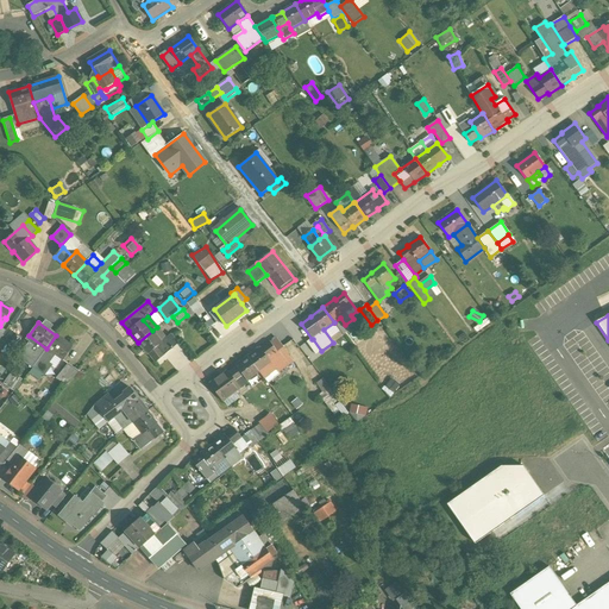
[(433,328),(434,333),(431,336),(435,347),(450,341),(443,325),(433,328)]
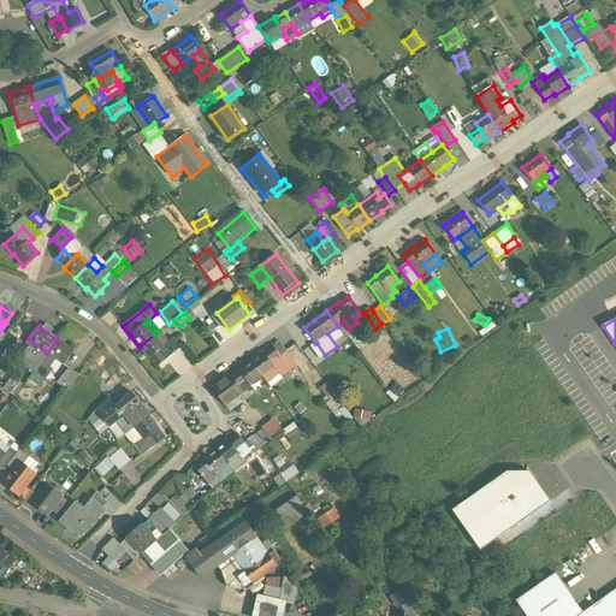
[(169,343),(159,331),(154,335),(164,347),(166,344),(169,343)]
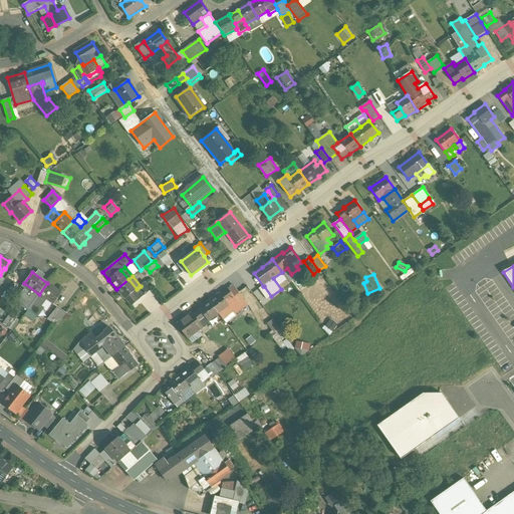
[(129,279),(116,289),(124,299),(126,298),(134,292),(137,289),(129,279)]
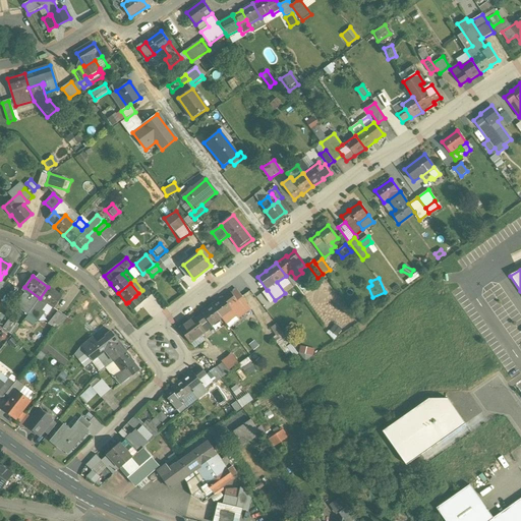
[(40,298),(24,287),(21,291),(25,293),(15,306),(26,314),(40,298)]
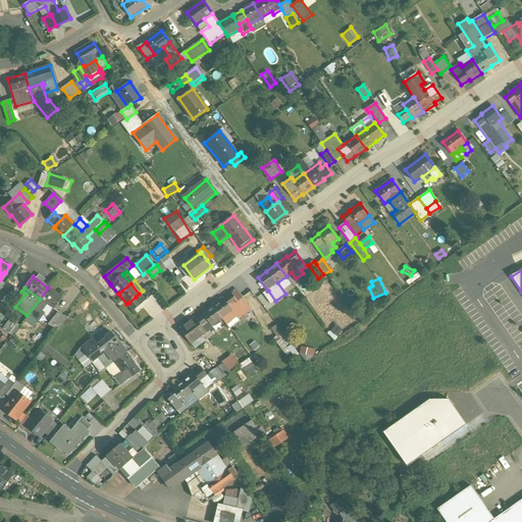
[(62,298),(48,288),(40,299),(54,310),(62,298)]
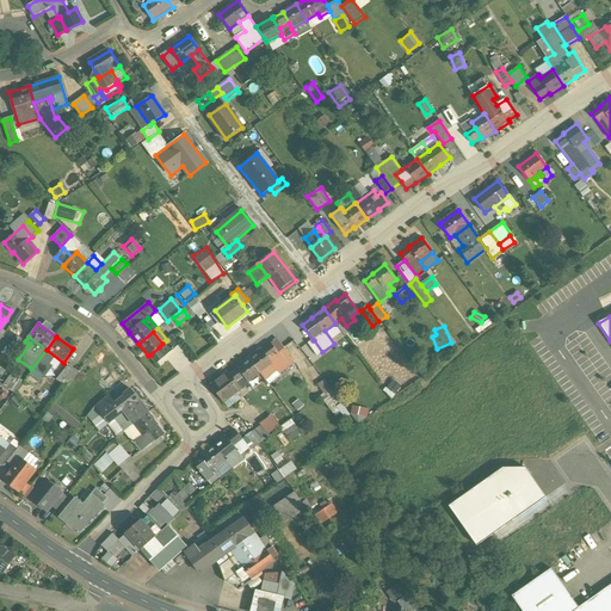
[(167,340),(165,341),(173,350),(179,345),(172,337),(167,340)]
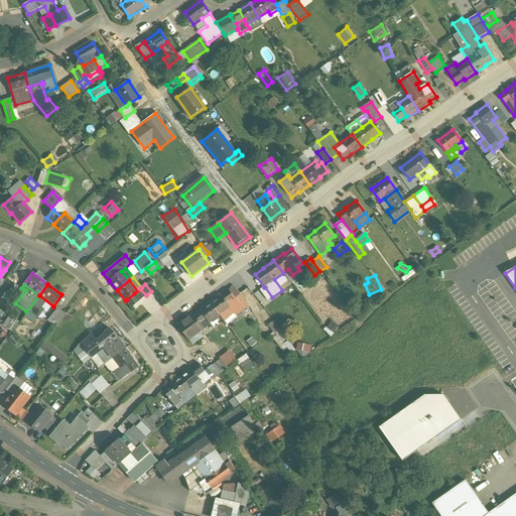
[(272,297),(265,287),(264,287),(260,290),(267,300),(272,297)]
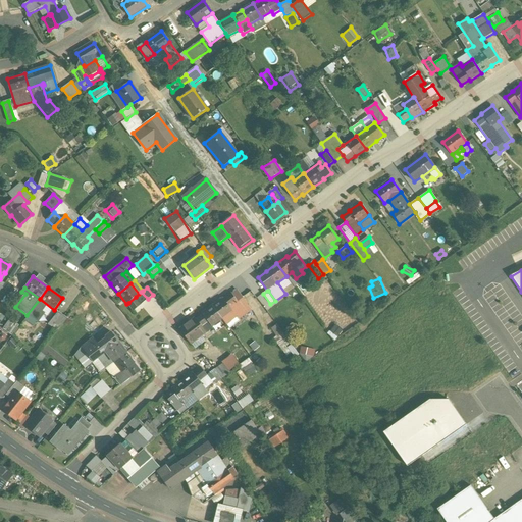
[(148,299),(141,292),(139,294),(136,297),(142,304),(148,299)]
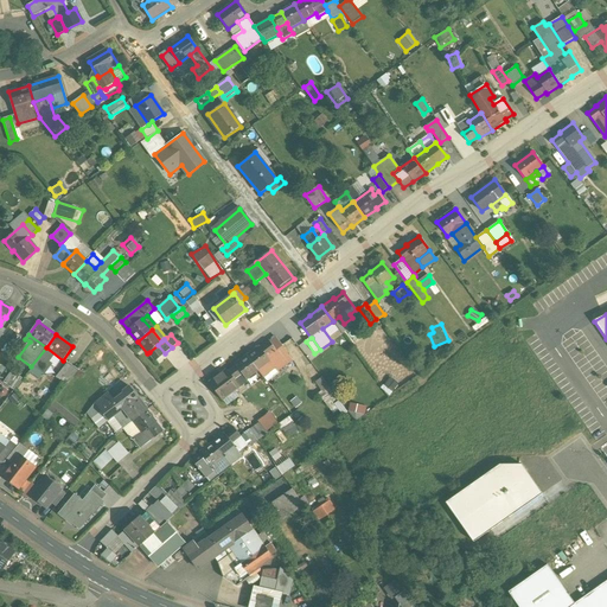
[(269,342),(260,347),(248,356),(259,371),(269,363),(274,369),(274,368),(279,364),(282,362),(274,351),(275,350),(269,342)]
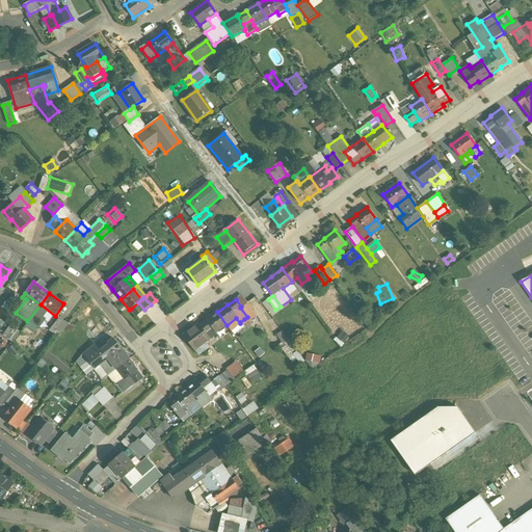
[(138,302),(131,309),(137,316),(144,310),(138,302)]
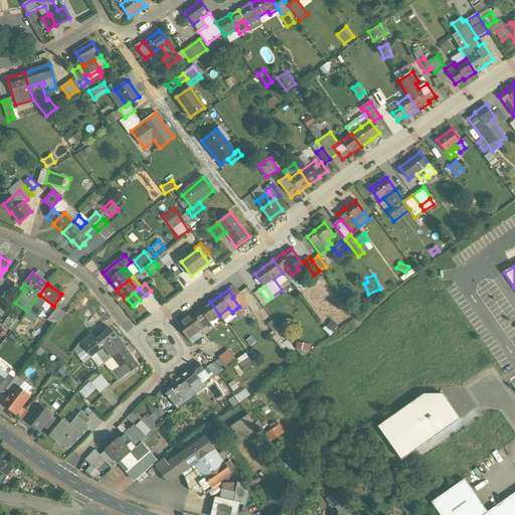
[(233,297),(232,298),(239,307),(236,309),(239,313),(248,307),(239,293),(233,297)]
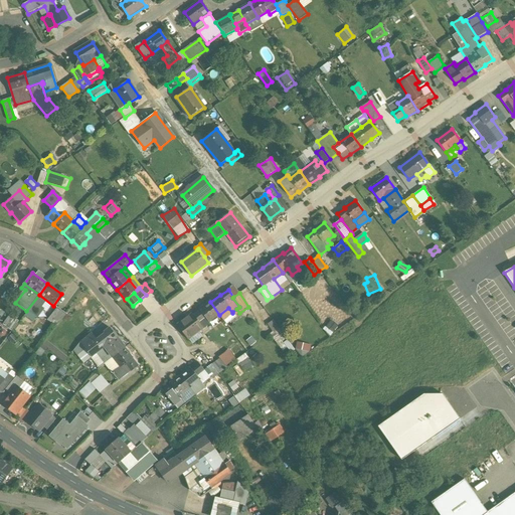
[(45,300),(39,295),(26,311),(37,317),(43,310),(40,307),(45,300)]
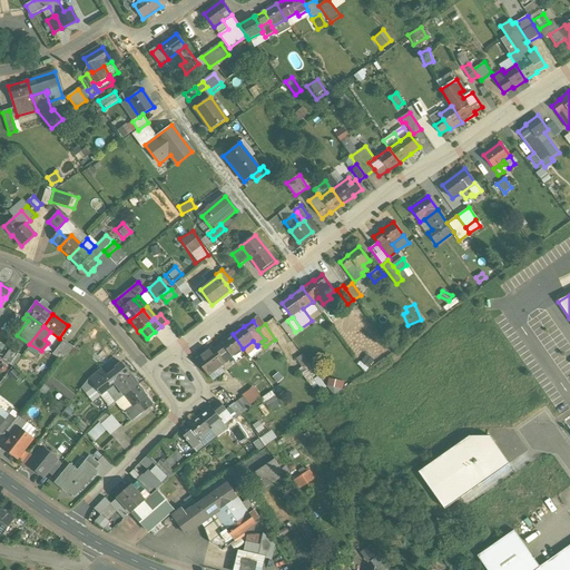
[(220,343),(213,349),(219,359),(228,352),(232,357),(243,349),(233,334),(232,334),(220,343)]
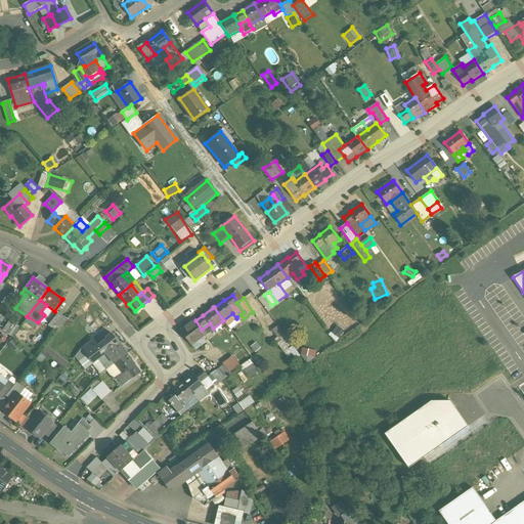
[(58,313),(48,325),(57,333),(68,319),(58,313)]
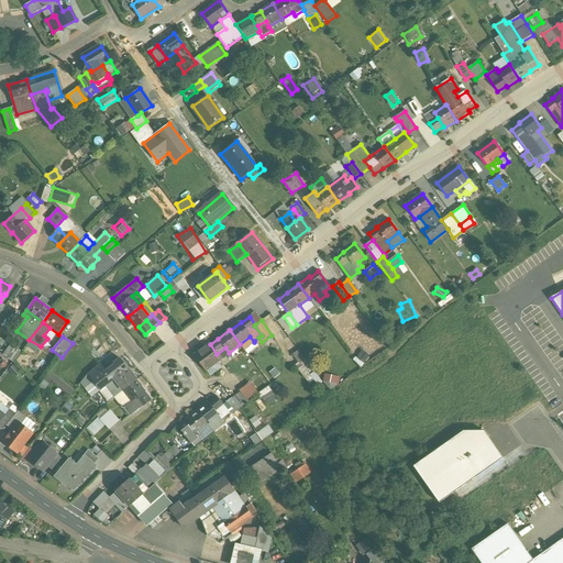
[(250,337),(240,344),(244,350),(254,342),(250,337)]
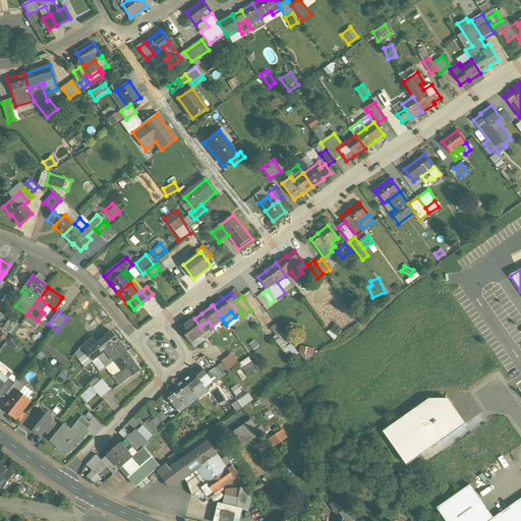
[(194,319),(180,329),(190,343),(205,333),(200,328),(194,319)]
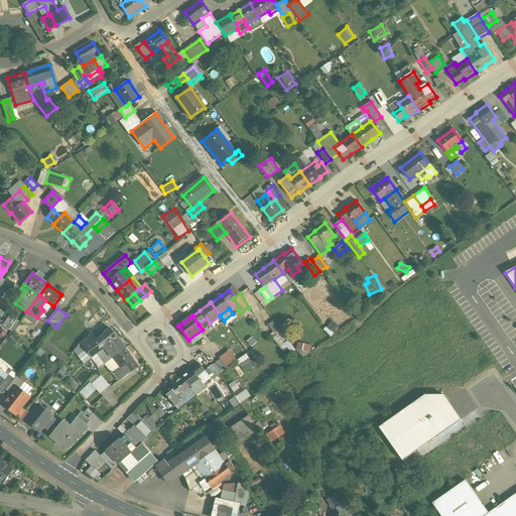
[(105,333),(104,336),(97,341),(87,350),(86,351),(92,359),(105,349),(118,339),(110,329),(105,333)]
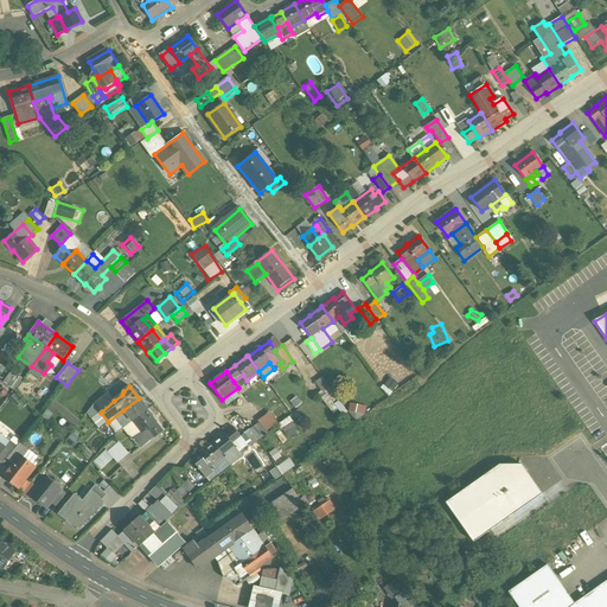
[(336,396),(327,387),(323,390),(324,391),(330,400),(336,396)]
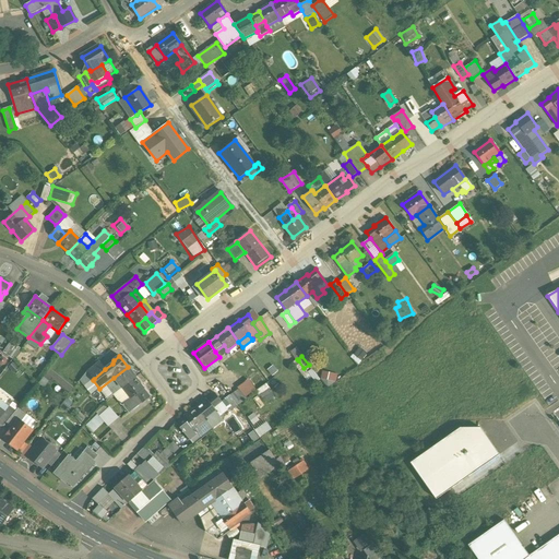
[(305,370),(298,360),(294,364),(300,373),(305,370)]
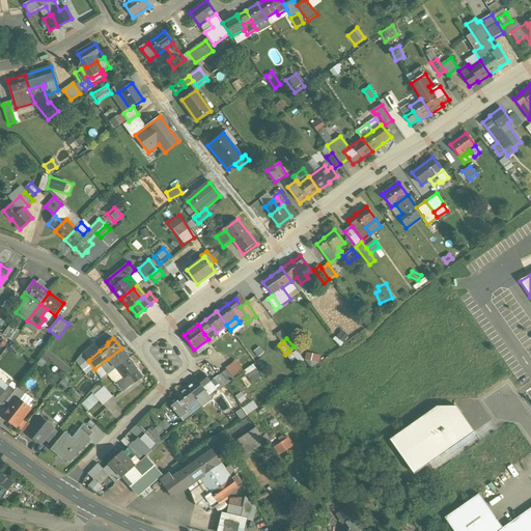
[(93,343),(83,353),(89,360),(100,351),(93,343)]
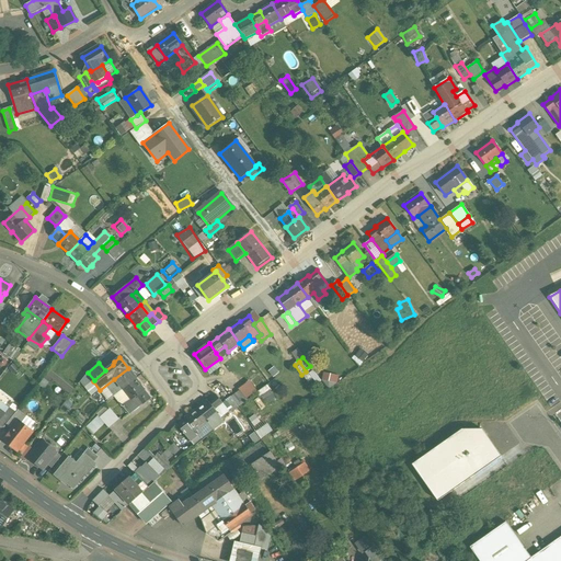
[(136,379),(128,368),(114,379),(123,390),(136,379)]
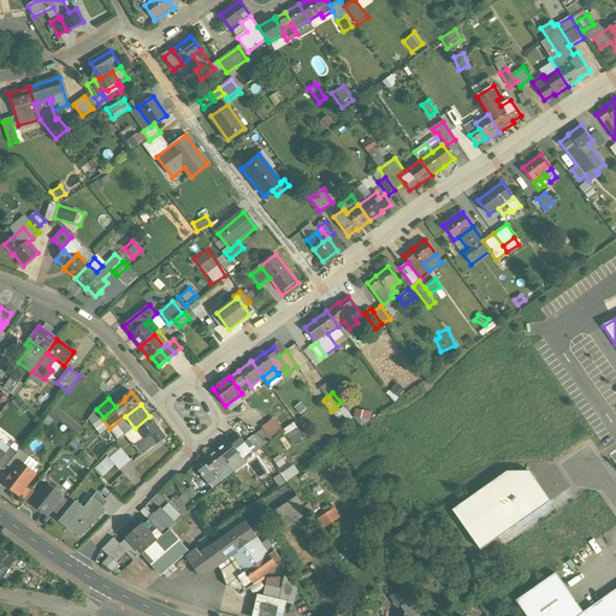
[(77,432),(81,428),(55,408),(52,412),(77,432)]
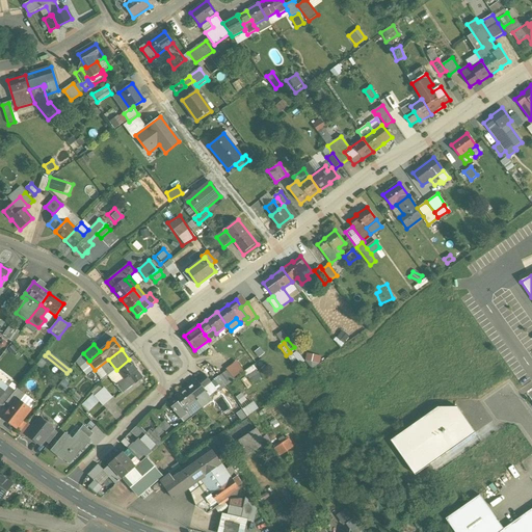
[(307,354),(306,363),(319,365),(320,356),(307,354)]
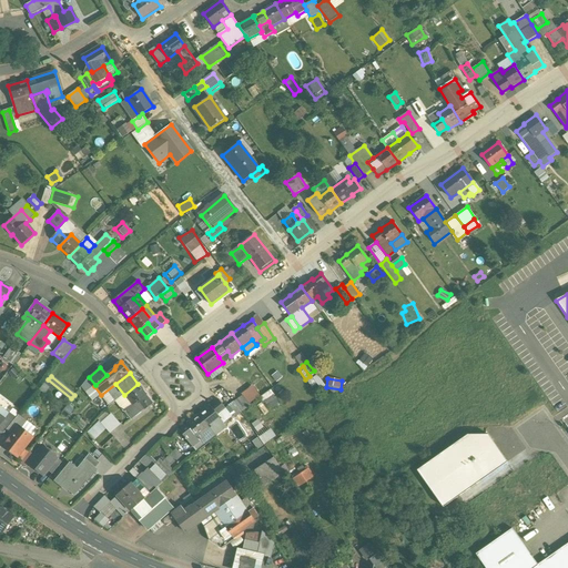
[(138,384),(124,395),(132,405),(124,412),(131,421),(152,404),(145,395),(146,395),(138,384)]
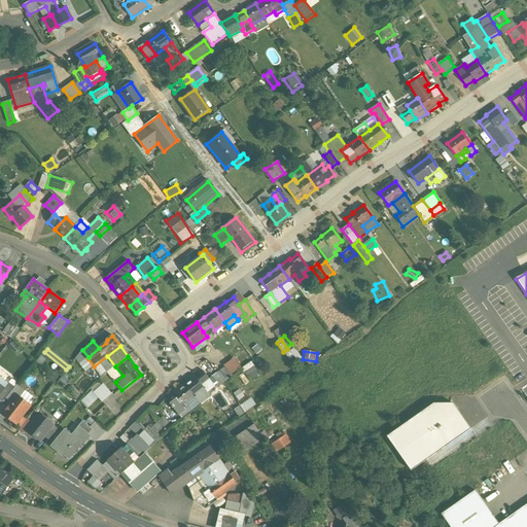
[(250,361),(241,367),(249,380),(258,375),(250,361)]
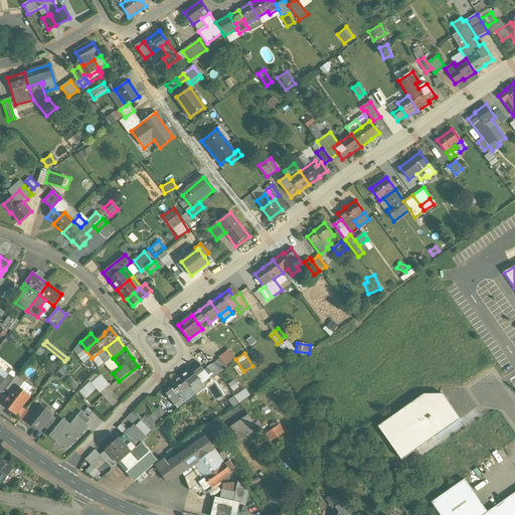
[(228,368),(221,360),(214,366),(221,374),(228,368)]
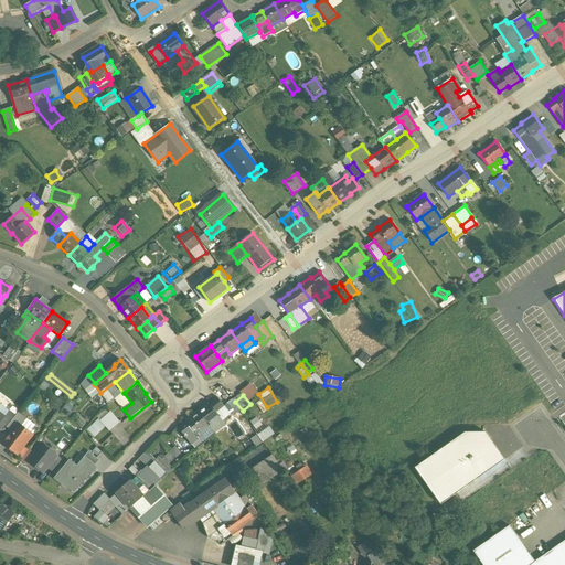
[(224,408),(219,401),(212,406),(217,414),(224,408)]
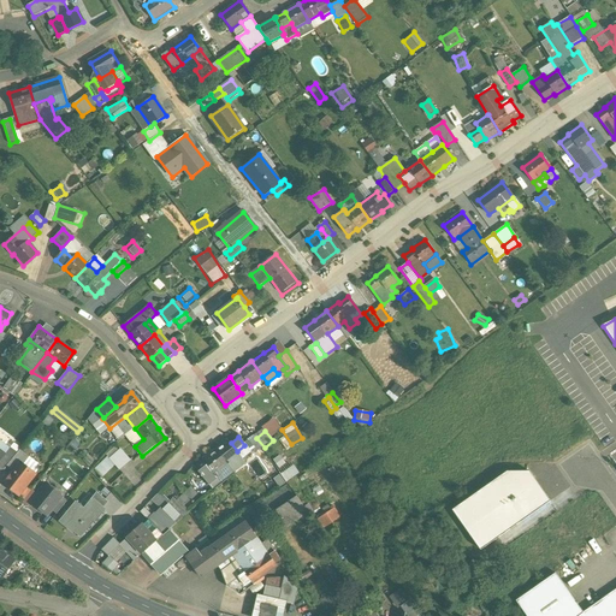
[(265,448),(256,438),(250,442),(259,452),(265,448)]
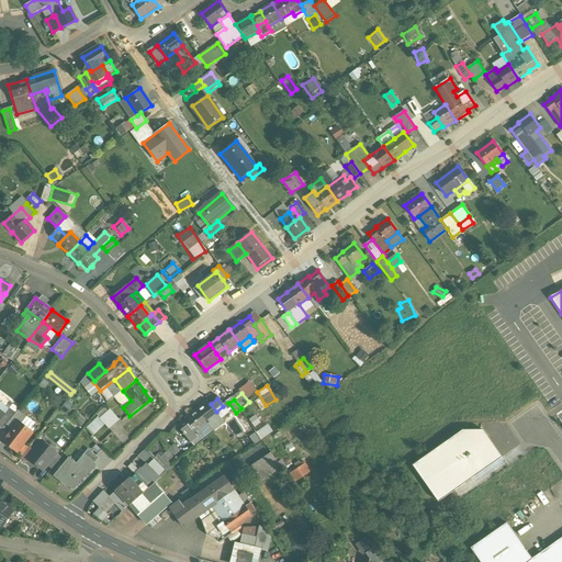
[(211,404),(209,403),(199,411),(210,425),(221,417),(216,412),(211,404)]
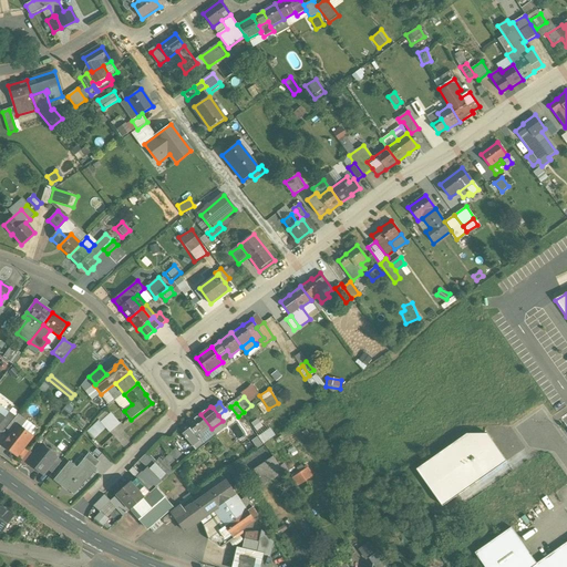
[(9,412),(3,419),(4,419),(0,424),(0,430),(2,432),(6,428),(14,416),(9,412)]
